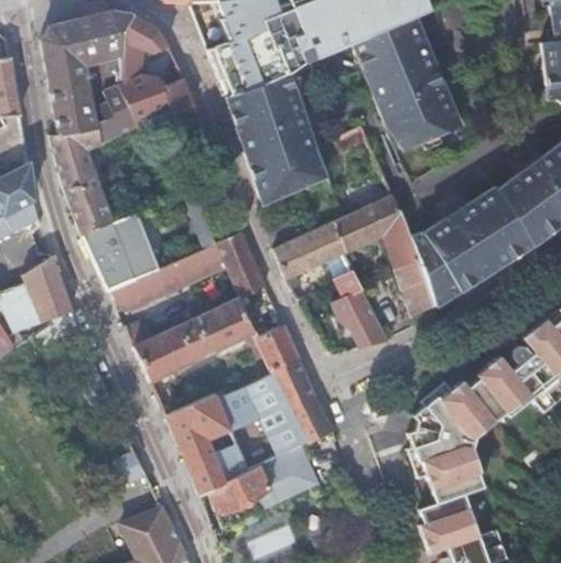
[(351,42),(410,19),(431,10),(427,0),(291,0),(277,6),(274,0),(220,0),(236,38),(209,47),(228,96),(256,84),(286,72),(291,69),(292,66),(351,42)]
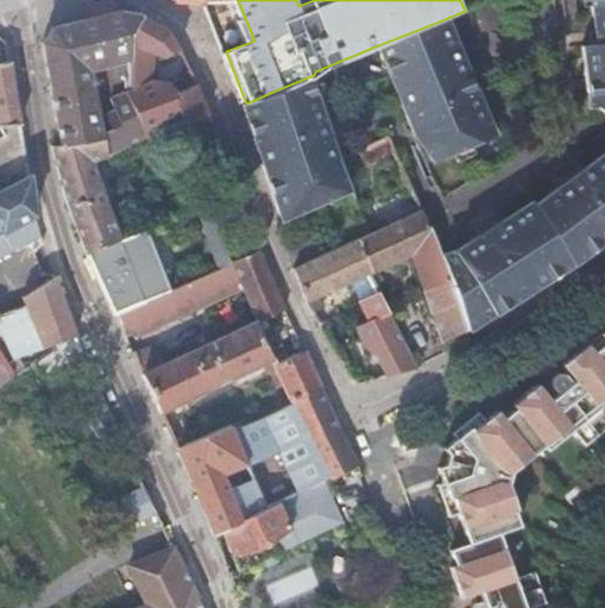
[(599,240),(602,243),(603,245),(604,244),(604,0),(592,0),(594,16),(597,16),(599,32),(600,44),(594,45),(585,45),(591,96),(599,95),(602,107),(604,110),(604,154),(586,168),(578,156),(566,165),(554,175),(562,186),(537,204),(535,200),(508,219),(503,210),(489,218),(477,225),(485,238),(481,239),(472,246),(470,243),(455,251),(442,258),(466,323),(470,332),(473,330),(487,320),(484,314),(496,307),(498,313),(523,299),(553,281),(552,279),(549,275),(560,269),(562,273),(563,274),(578,265),(592,254),(591,251),(588,248),(599,240)]
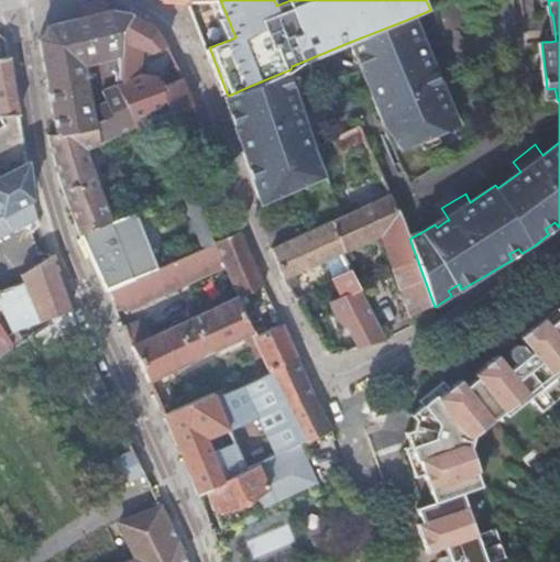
[(124,33),(132,14),(112,11),(81,19),(51,25),(42,40),(59,133),(59,135),(98,127),(101,143),(120,135),(110,107),(124,99),(119,85),(105,90),(109,101),(100,105),(106,118),(97,122),(87,64),(122,57),(124,33)]
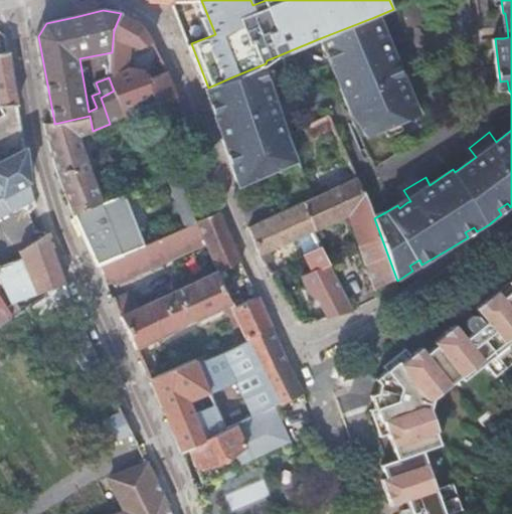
[(147,46),(155,42),(144,26),(121,13),(114,30),(112,52),(110,72),(109,77),(114,91),(101,98),(110,124),(164,101),(178,95),(168,72),(150,79),(146,70),(131,67),(130,68),(131,46),(140,49),(147,46)]
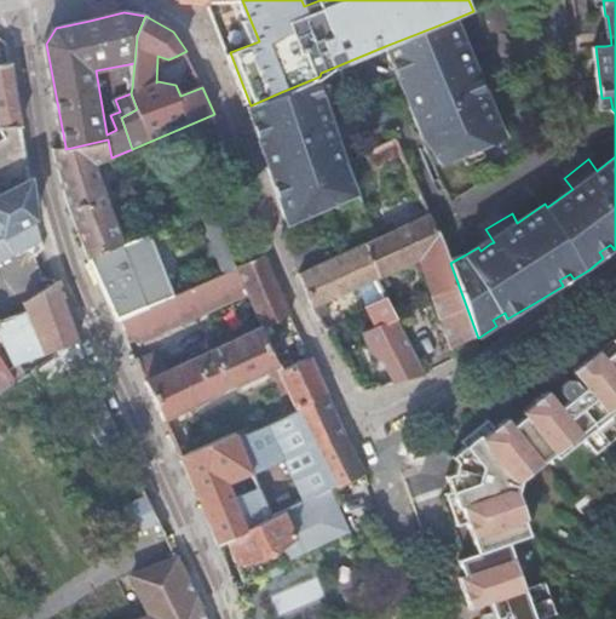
[(450,21),(385,46),(392,63),(399,61),(399,62),(403,72),(408,81),(412,91),(416,101),(409,104),(422,137),(430,135),(442,165),(491,144),(489,138),(502,133),(500,126),(485,93),(496,89),(493,84),(491,79),(489,79),(487,74),(478,76),(464,41),(461,35),(458,36),(454,28),(450,21)]
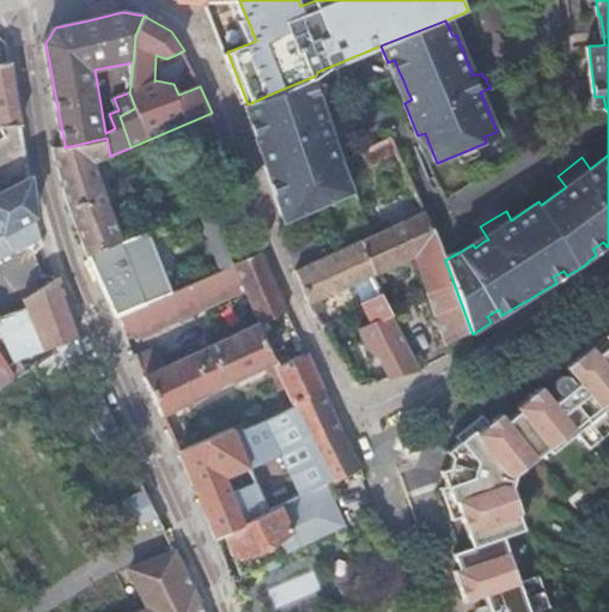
[(399,71),(395,61),(388,64),(393,73),(399,71)]
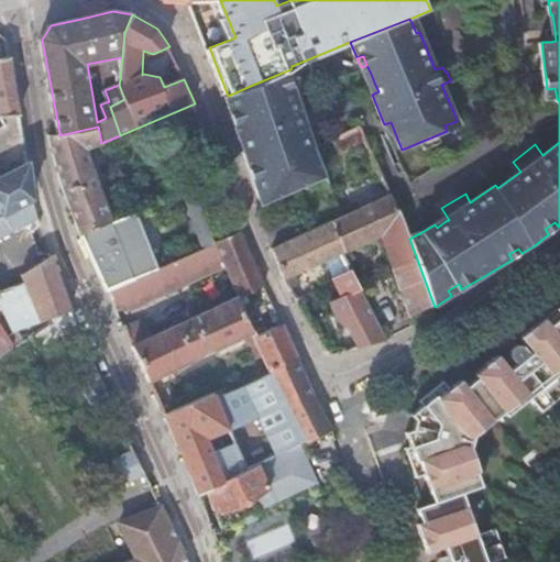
[(0,239),(41,219),(34,197),(30,163),(26,160),(22,133),(15,86),(11,58),(0,59),(0,239)]
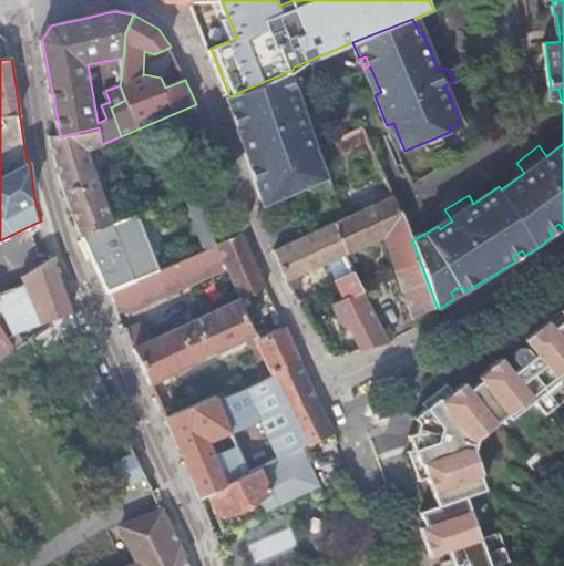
[(289,79),(287,72),(257,84),(229,96),(233,106),(241,130),(248,150),(257,176),(262,188),(265,198),(269,197),(278,194),(285,197),(331,176),(319,148),(310,127),(316,125),(315,120),(317,119),(315,114),(314,110),(307,112),(297,84),(293,86),(289,79)]
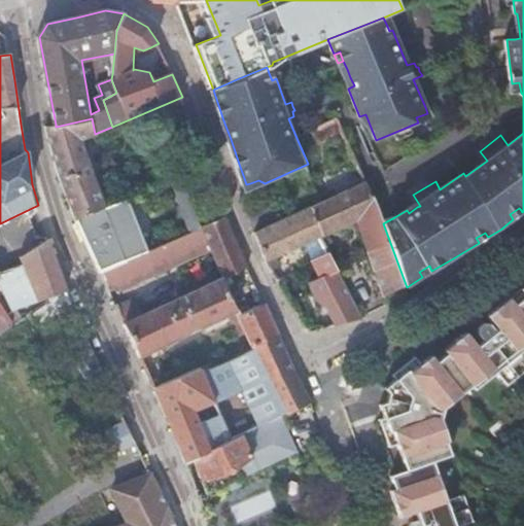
[(345,80),(350,77),(347,69),(341,71),(345,80)]
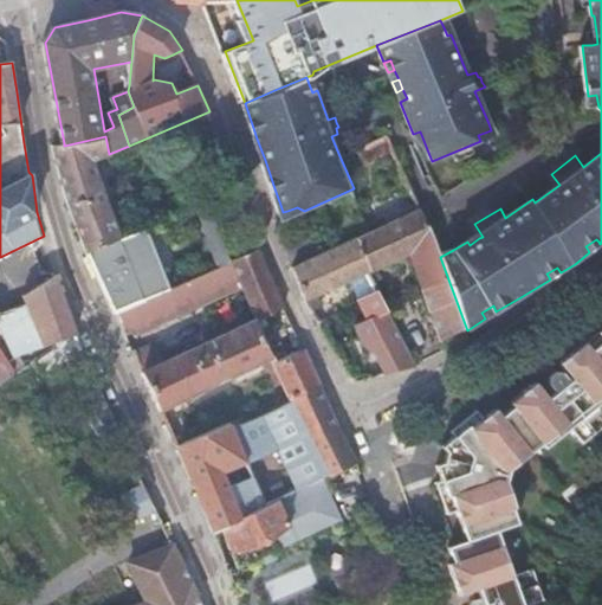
[(112,97),(128,91),(129,85),(111,87),(112,97)]
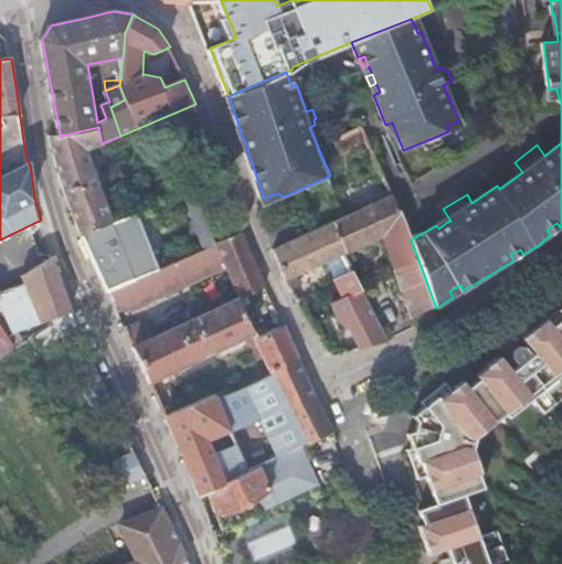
[(548,100),(559,99),(557,88),(549,89),(545,89),(548,100)]
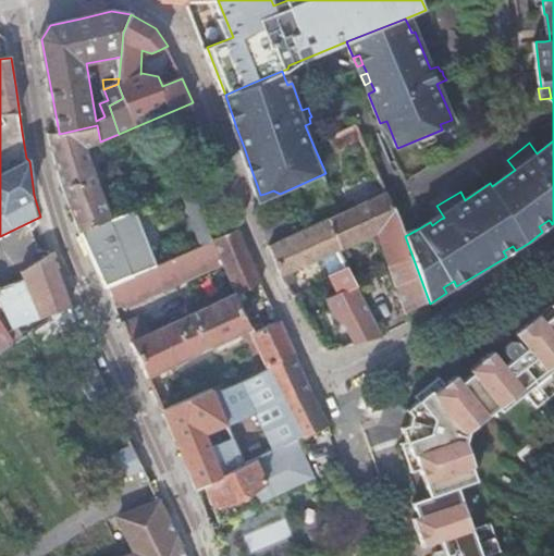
[(198,119),(193,102),(177,109),(184,124),(198,119)]
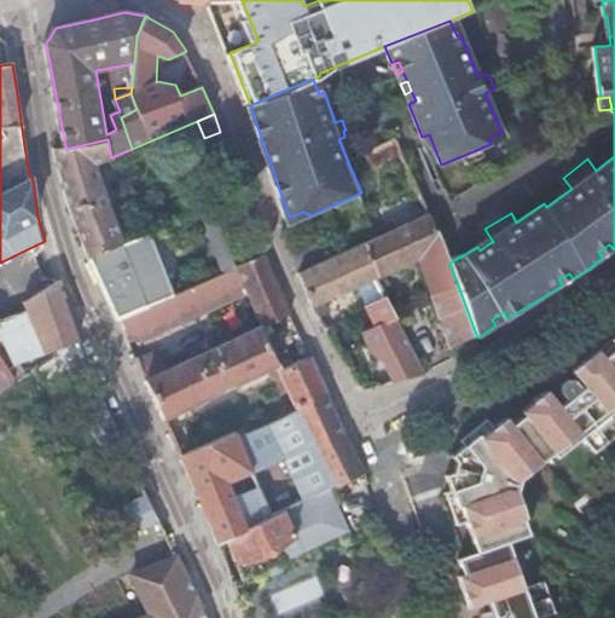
[(488,138),(491,144),(508,137),(503,125),(499,126),(502,133),(488,138)]
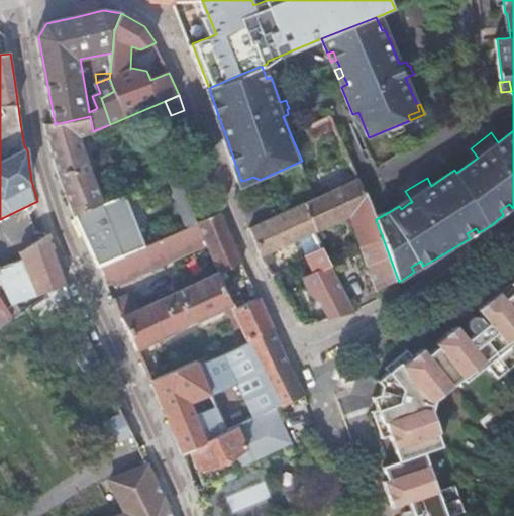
[(93,132),(93,131),(90,116),(55,124),(55,122),(46,124),(54,157),(65,185),(76,214),(104,203),(82,137),(93,132)]
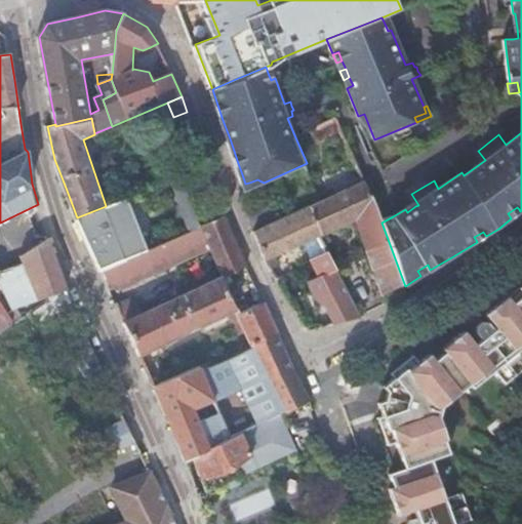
[(207,167),(206,165),(176,177),(194,231),(201,228),(192,200),(204,195),(215,190),(207,167)]
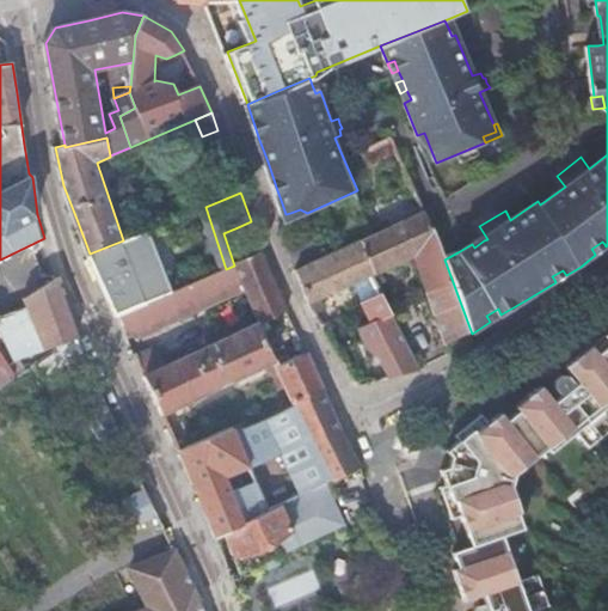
[(376,237),(363,243),(376,273),(417,255),(446,334),(449,344),(461,341),(473,336),(472,334),(468,324),(444,260),(443,255),(434,232),(425,213),(376,237)]
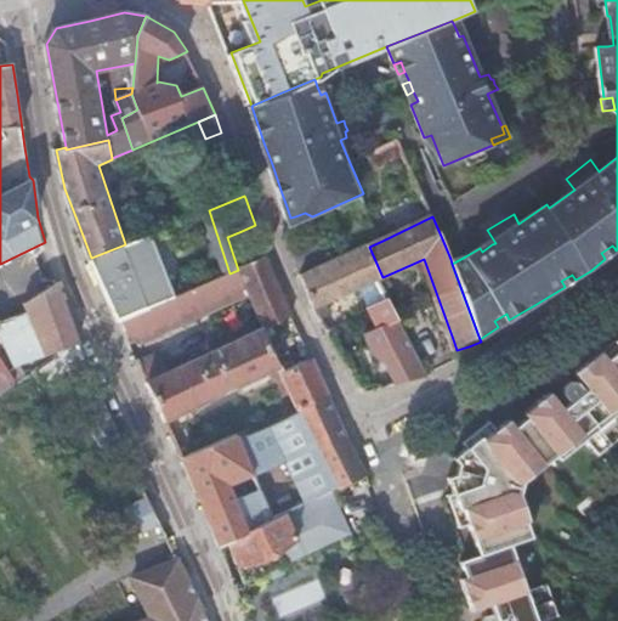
[(125,244),(147,308),(170,298),(148,235),(125,244)]
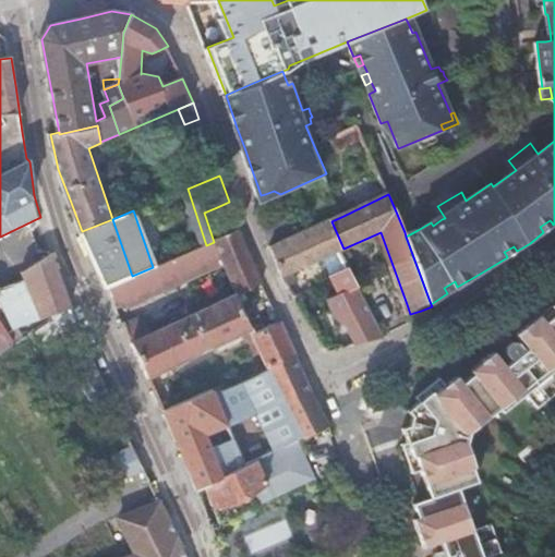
[(430,220),(431,222),(433,226),(442,219),(439,215),(430,220)]
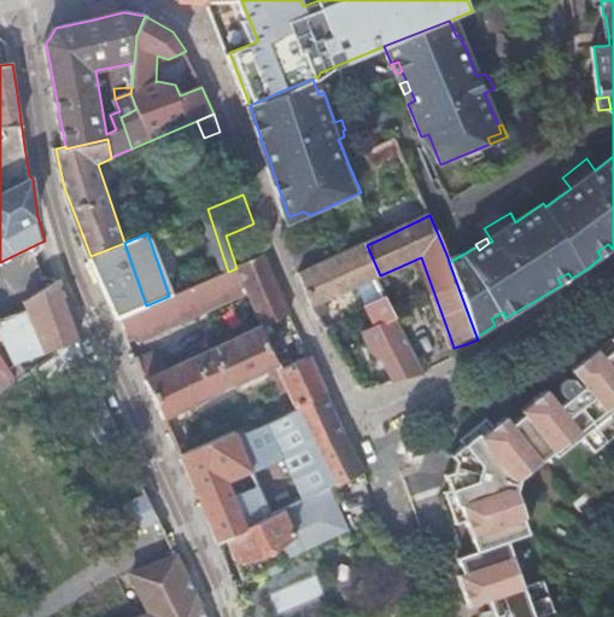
[(115,309),(118,319),(142,308),(146,307),(124,243),(91,256),(115,309)]
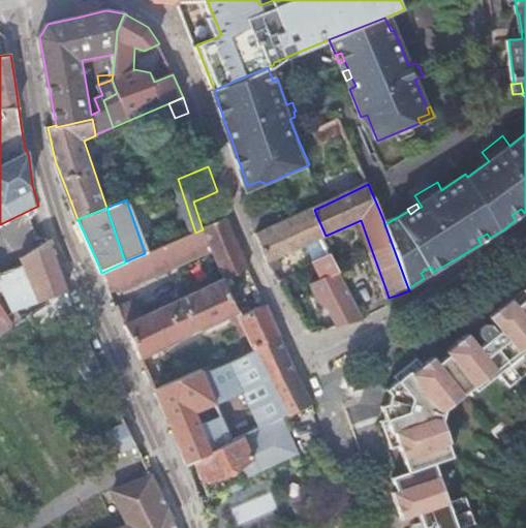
[(515,220),(524,213),(523,211),(521,209),(512,215),(514,218),(515,220)]
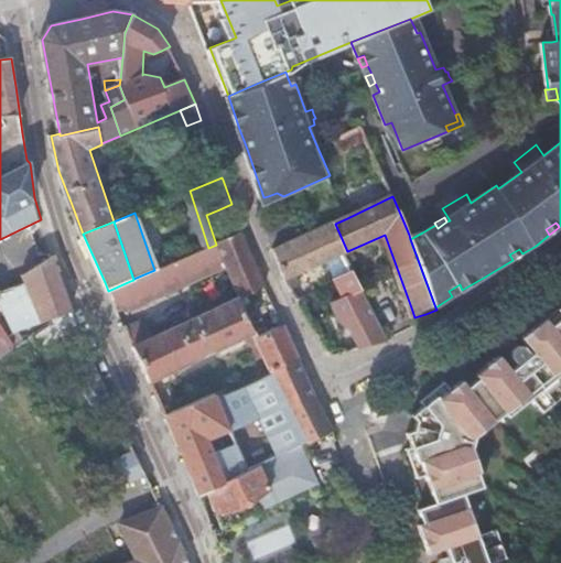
[(277,251),(286,279),(345,252),(347,251),(335,224),(277,251)]
